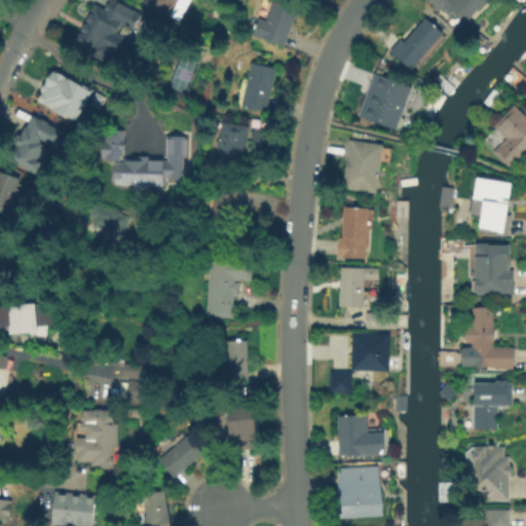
[(77,40),(96,5),(105,10),(111,0),(142,16),(134,32),(123,26),(118,34),(124,38),(115,54),(107,50),(104,55),(77,40)]
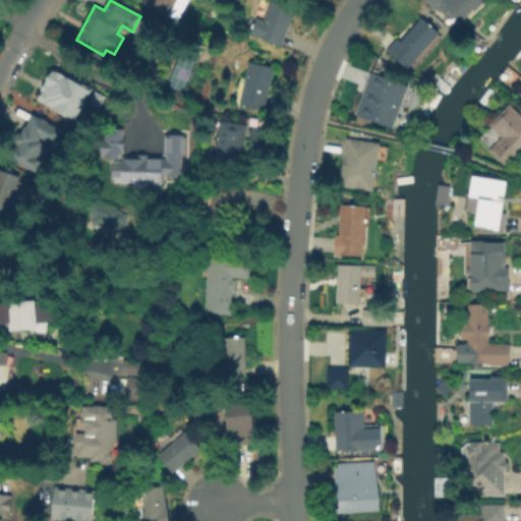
[(191,0),(181,20),(145,0),(191,0)]
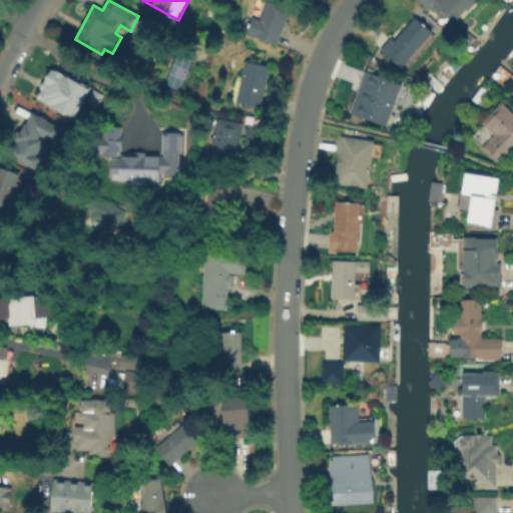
[(278,46),(246,34),(252,17),(263,21),(270,0),(292,8),(278,46)]
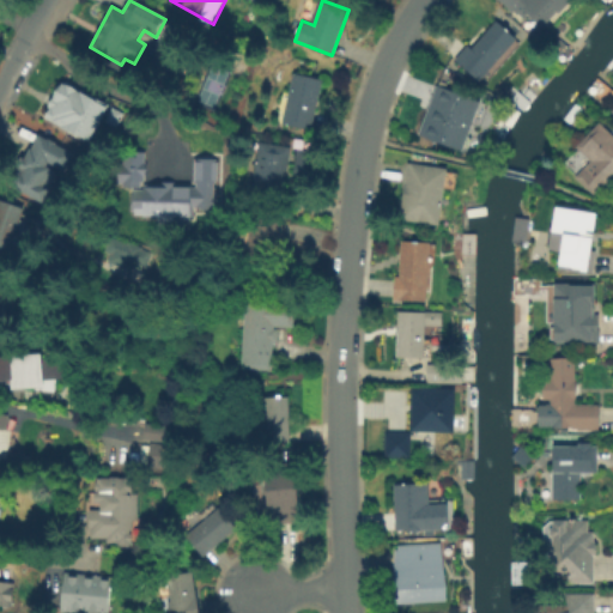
[(498,0),(565,0),(545,26),(529,14),(525,20),(498,0)]
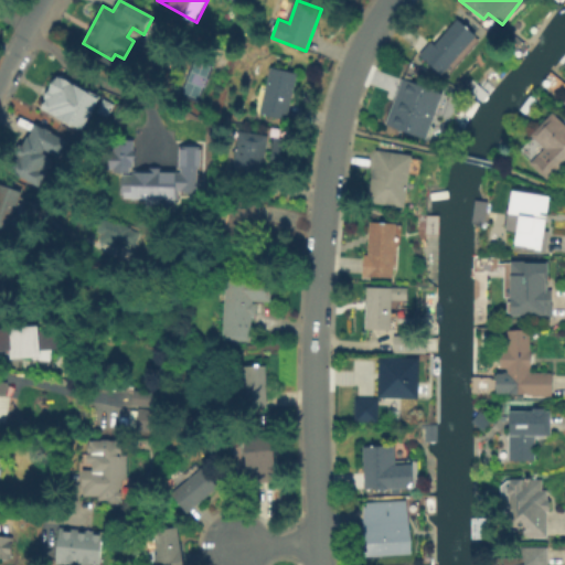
[(443,31),(448,35),(459,22),(479,39),(445,80),(420,59),(443,31)]
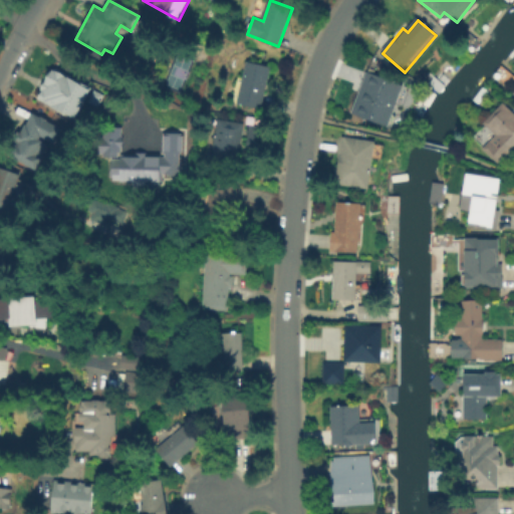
[(470,32),(482,43),(473,51),(462,41),(470,32)]
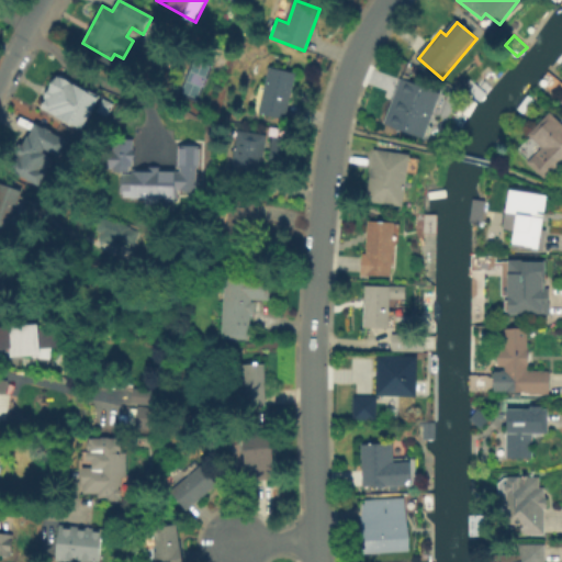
[(35,115),(62,64),(83,75),(56,126),(35,115)]
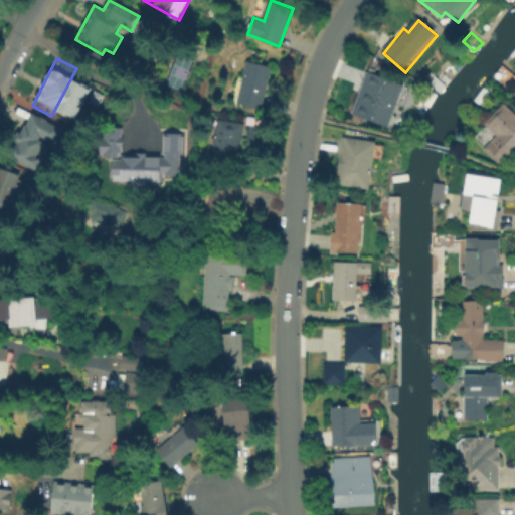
[(236,102),(248,59),(271,65),(258,109),(236,102)]
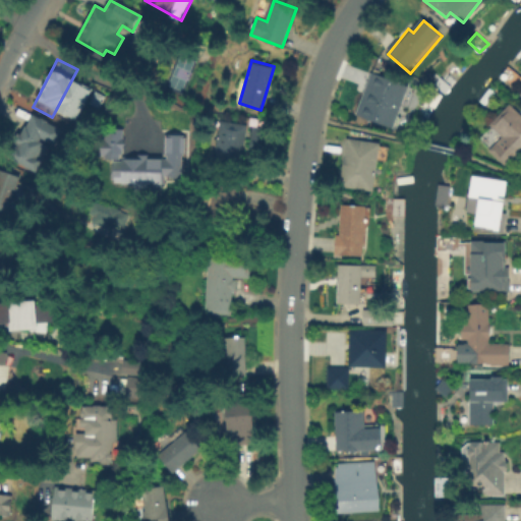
[(507,65),(520,76),(513,87),(499,75),(507,65)]
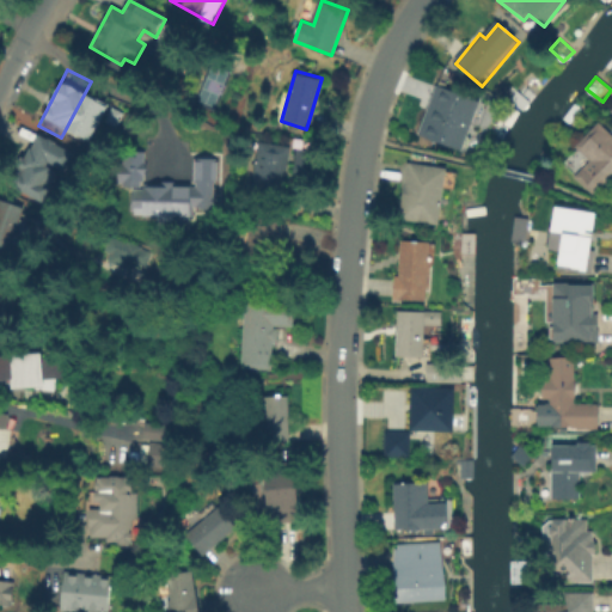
[(461,150),(422,139),(435,85),(476,96),(461,150)]
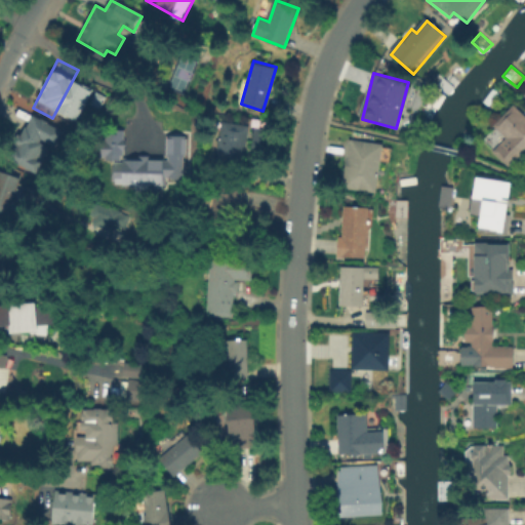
[(524,155),(514,166),(495,149),(505,138),(492,127),(512,108),(522,118),(524,115),(524,155)]
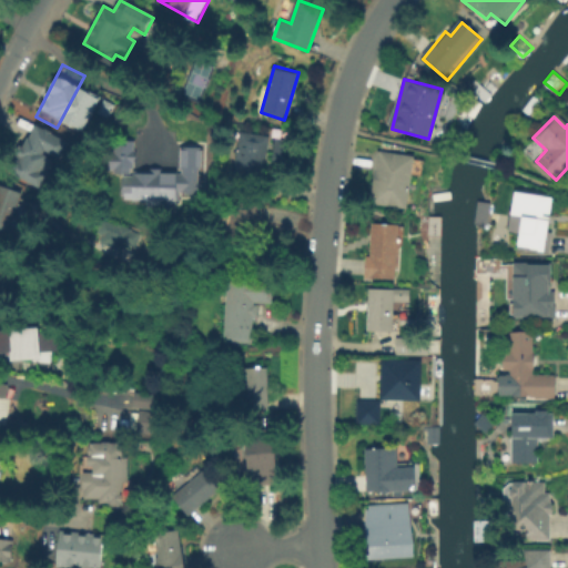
[(6,161),(32,122),(51,134),(23,174),(6,161)]
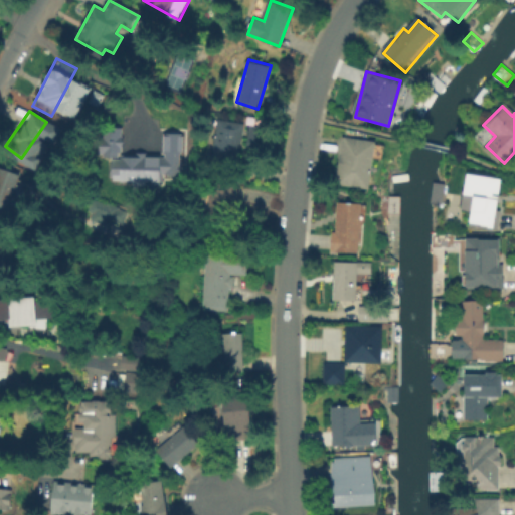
[(218,121),(244,124),(238,161),(213,158),(218,121)]
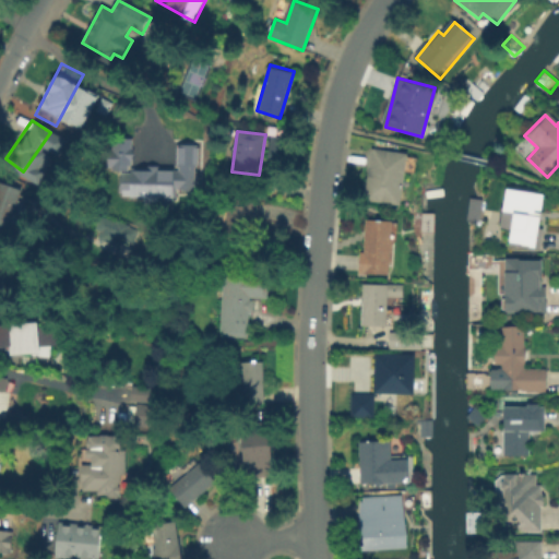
[(131,166),(131,138),(108,138),(108,170),(119,170),(119,197),(174,197),(175,190),(194,190),(194,144),(176,144),(176,169),(158,169),(158,166),(131,166)]
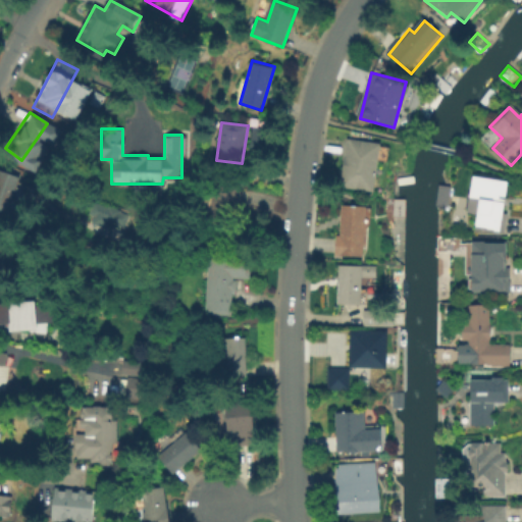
[(372,193),(341,190),(346,140),(377,143),(372,193)]
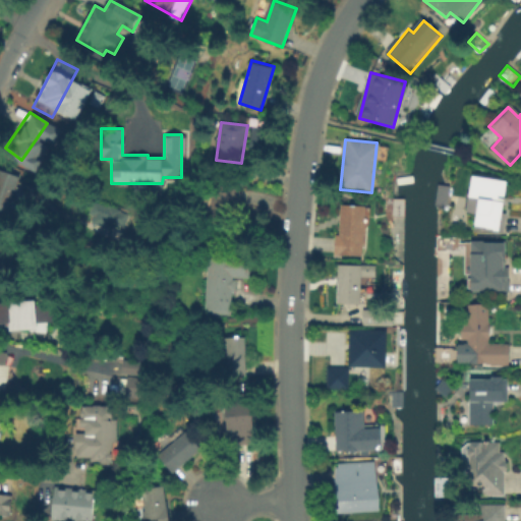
[(0,170),(22,179),(15,197),(32,205),(25,222),(0,212),(0,170)]
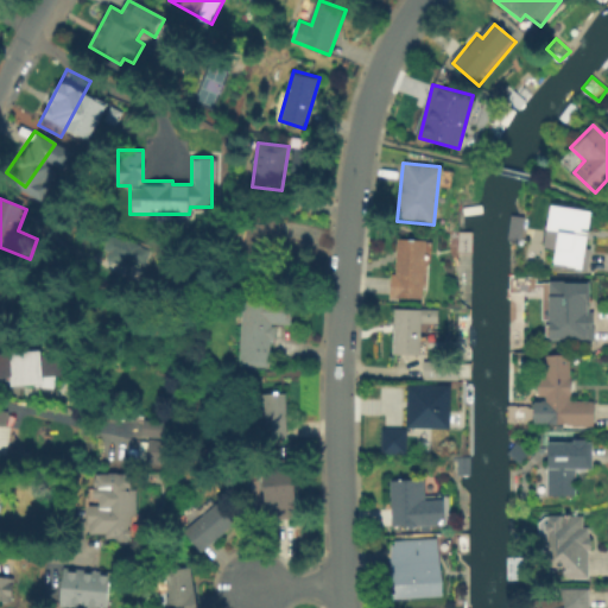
[(561,208),(595,215),(587,257),(593,258),(589,273),(549,266),(561,208)]
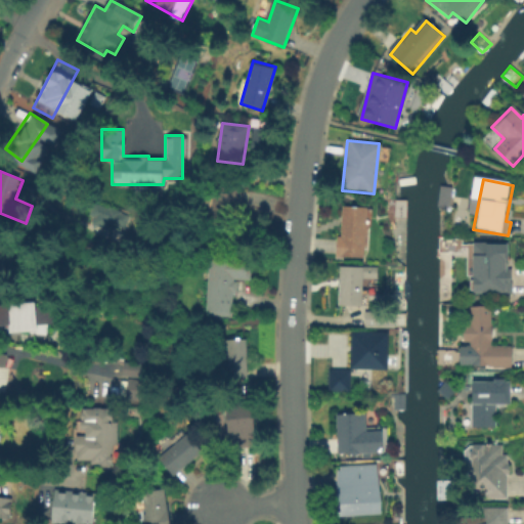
[(215,187),(242,189),(236,245),(211,243),(215,187)]
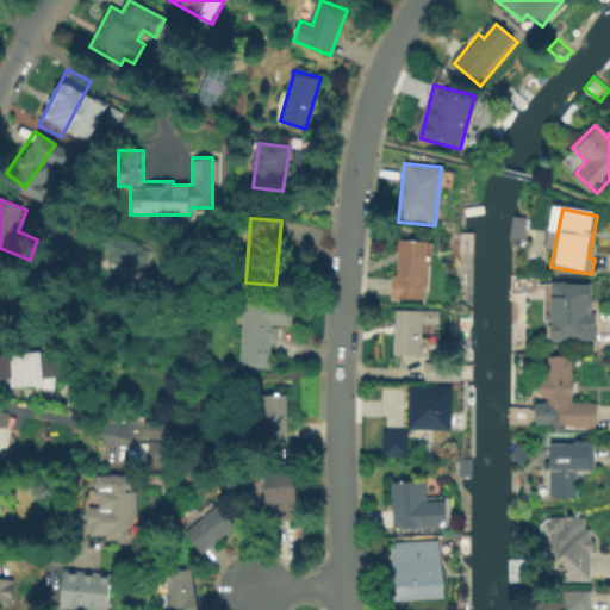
[(398,299),(392,299),(392,277),(398,277),(398,242),(427,242),(427,299),(398,299)]
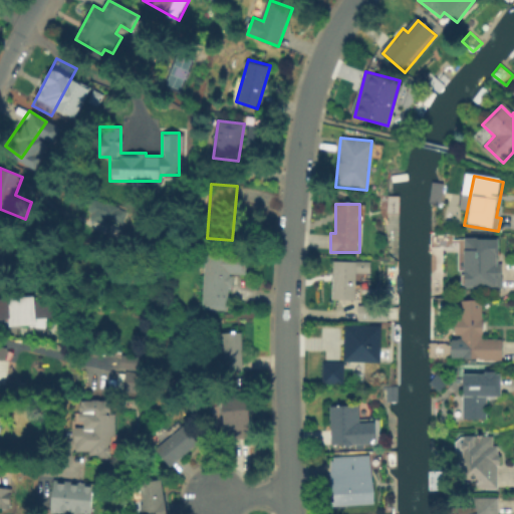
[(0,219),(13,223),(0,271),(0,219)]
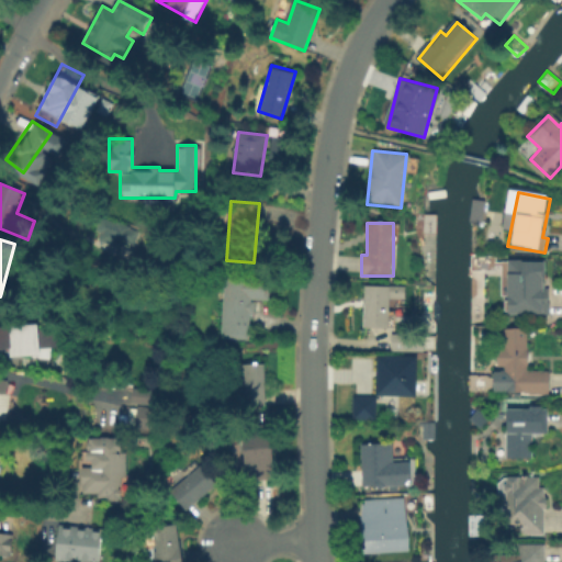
[(544,262),(544,289),(551,289),(551,316),(506,316),(506,262),(544,262)]
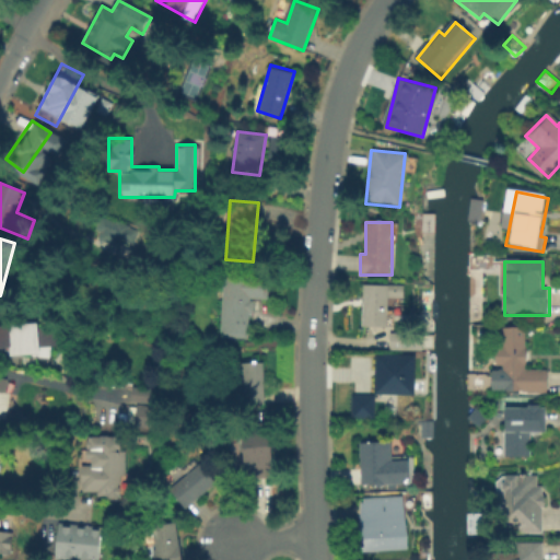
[(222,337),(225,277),(271,279),(270,300),(251,299),(248,339),(222,337)]
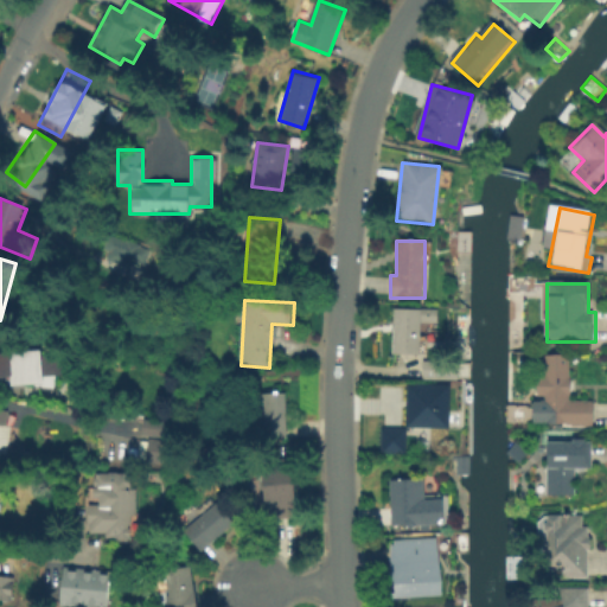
[(396,310),(439,311),(438,326),(428,326),(427,357),(394,356),(396,310)]
